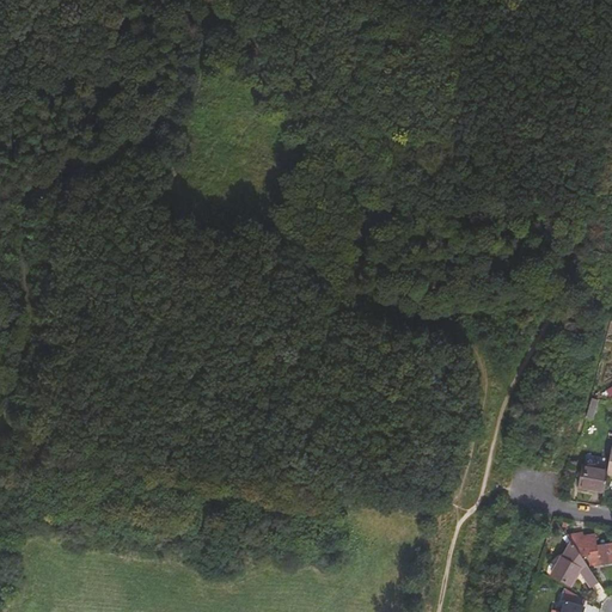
[(592,401),(587,416),(593,418),(598,402),(592,401)]
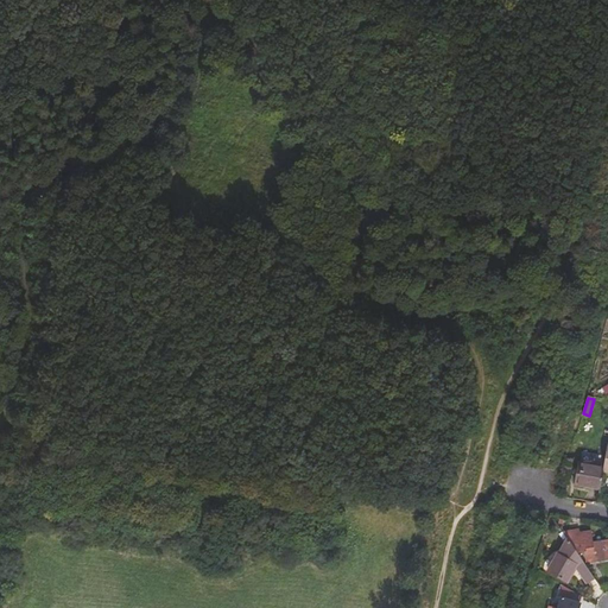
[(575,483),(600,488),(603,469),(603,467),(578,462),(575,483)]
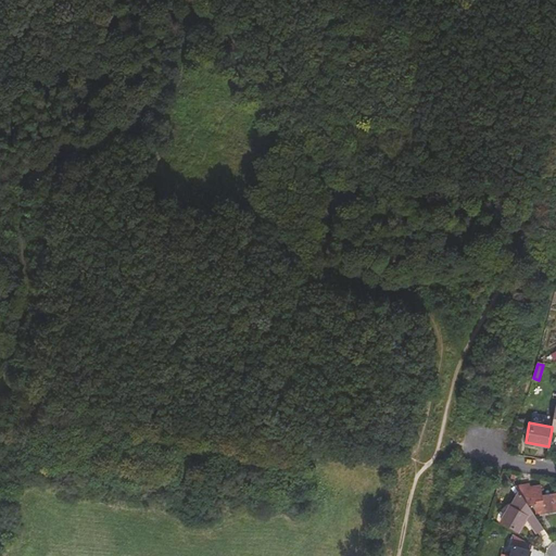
[(529,487),(516,488),(519,494),(528,506),(538,505),(539,516),(555,513),(555,495),(543,497),(541,488),(530,489),(529,487)]
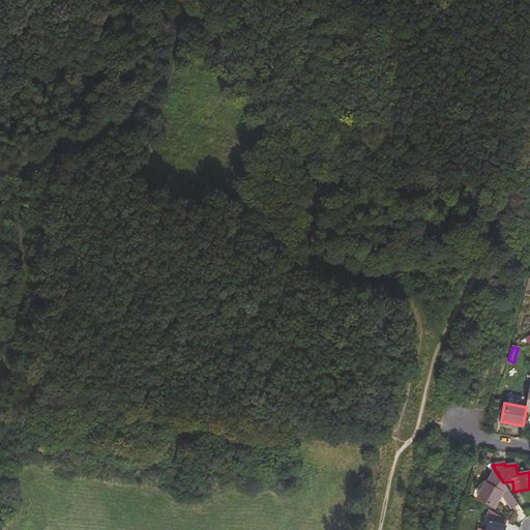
[(503,482),(495,471),(488,483),(487,483),(478,497),(494,506),(500,496),(514,513),(521,508),(503,482)]
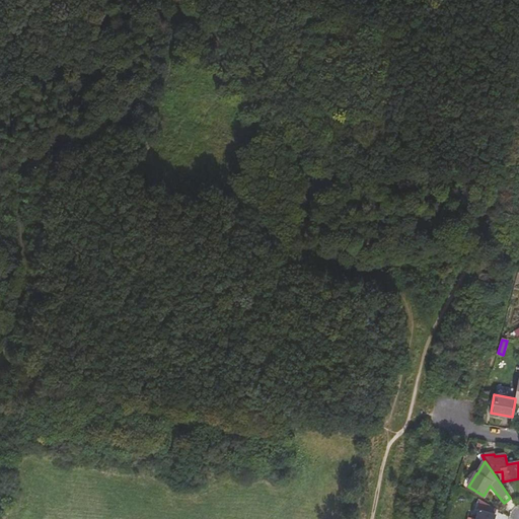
[(494,518),(497,510),(478,499),(475,511),(478,512),(475,518),(494,518)]
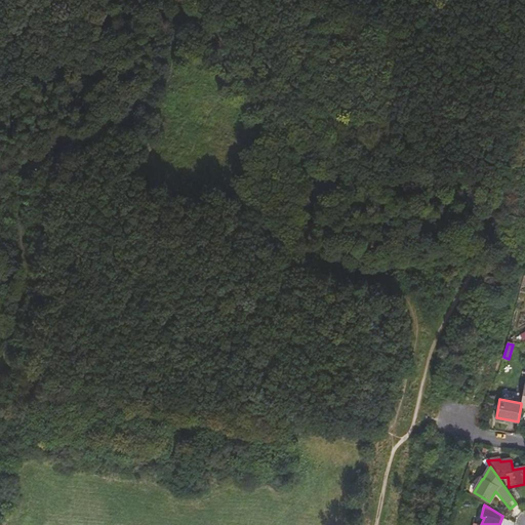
All buildings are outlined.
